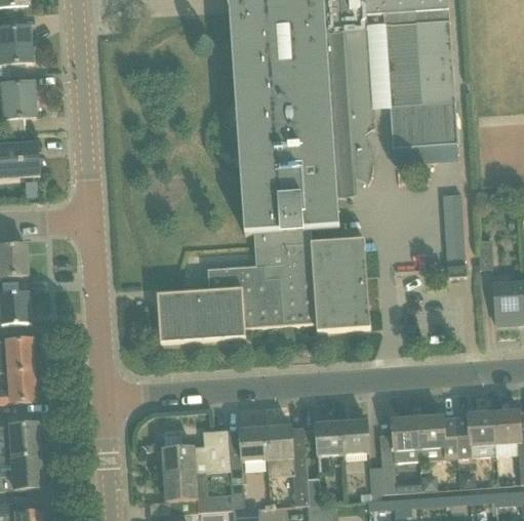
[(0,8),(7,8),(28,6),(27,0),(0,0),(0,8)]
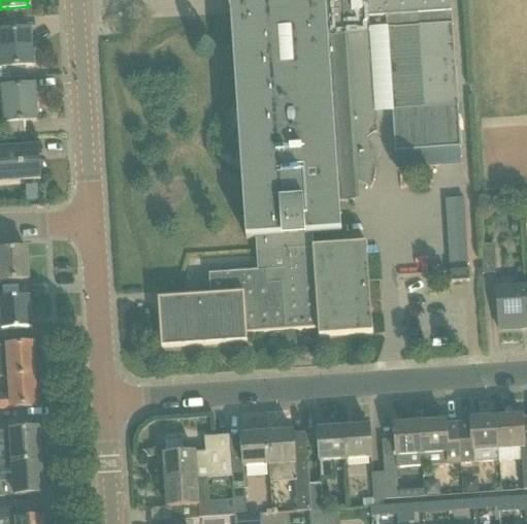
[(209,293),(157,297),(160,346),(169,345),(170,345),(170,344),(183,342),(183,344),(184,344),(184,342),(196,341),(196,342),(197,342),(197,341),(209,340),(209,341),(210,341),(210,340),(223,339),(223,340),(224,340),(224,339),(237,339),(237,340),(246,339),(245,331),(318,327),(318,334),(371,331),(371,321),(369,321),(365,252),(365,251),(366,251),(365,241),(313,244),(311,232),(340,230),(340,229),(340,226),(339,221),(339,215),(339,211),(338,200),(338,199),(351,198),(356,197),(355,179),(368,185),(372,173),(372,161),(370,149),(364,137),(374,129),(367,15),(385,14),(391,108),(394,150),(459,144),(457,104),(457,103),(452,28),(451,24),(452,24),(451,21),(449,0),(228,0),(230,10),(230,13),(231,26),(231,29),(232,40),(232,43),(233,55),(233,58),(234,70),(233,70),(234,73),(235,85),(234,85),(235,88),(236,100),(235,100),(236,102),(236,103),(237,115),(236,115),(237,118),(238,129),(237,129),(238,132),(239,144),(238,144),(239,148),(240,159),(239,159),(240,162),(241,173),(240,173),(240,174),(241,176),(242,189),(241,189),(242,192),(243,203),(242,203),(243,206),(244,218),(243,218),(243,222),(244,221),(245,233),(244,233),(244,236),(245,236),(254,236),(256,252),(257,268),(208,272),(209,293)]
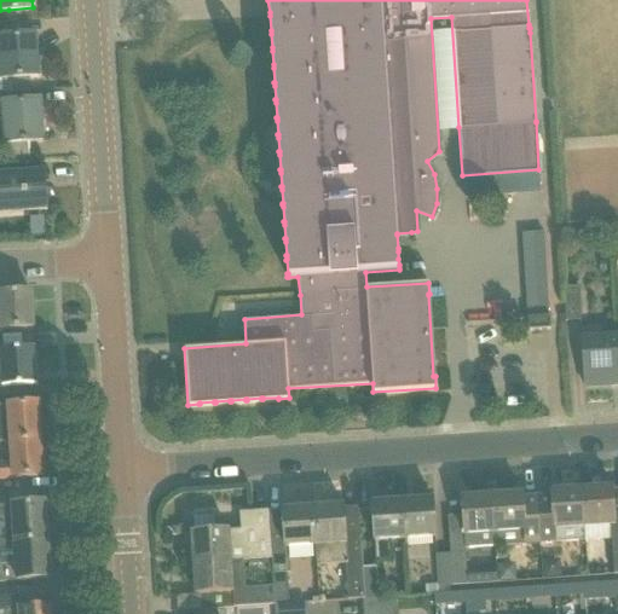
[(29,75),(38,75),(34,34),(0,36),(0,76),(3,76),(3,90),(29,87),(29,75)]
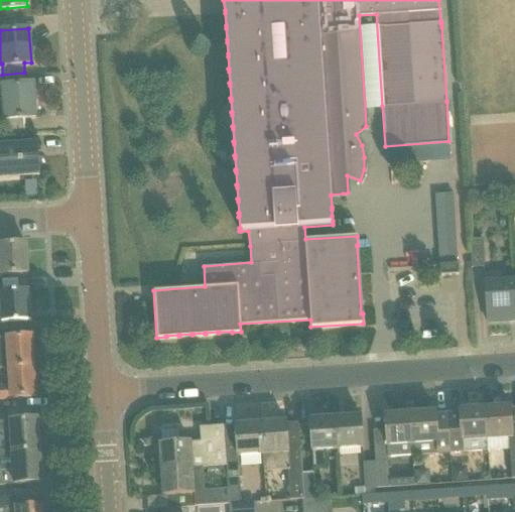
[(32,84),(32,83),(0,85),(0,100),(4,100),(5,118),(5,135),(24,134),(23,117),(34,116),(33,96),(32,96),(32,84)]
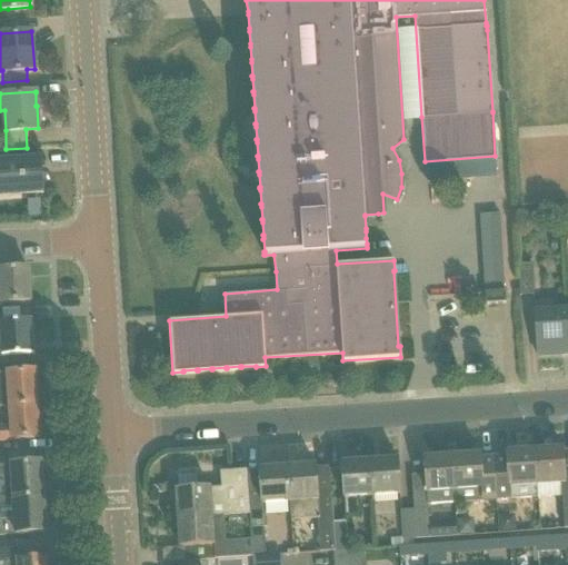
[(0,192),(42,190),(40,158),(2,160),(1,149),(0,149),(0,192)]
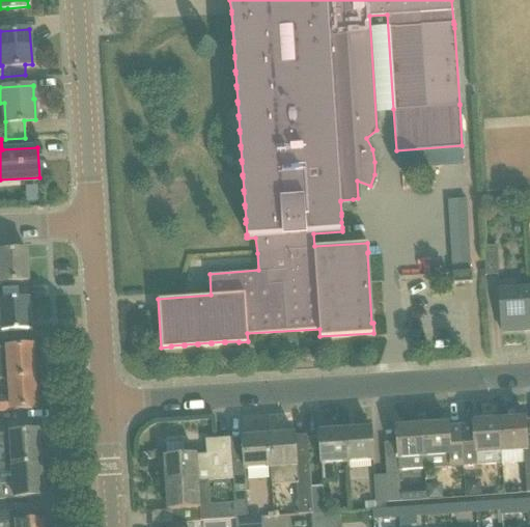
[(497,273),(495,243),(482,244),(484,273),(497,273)]
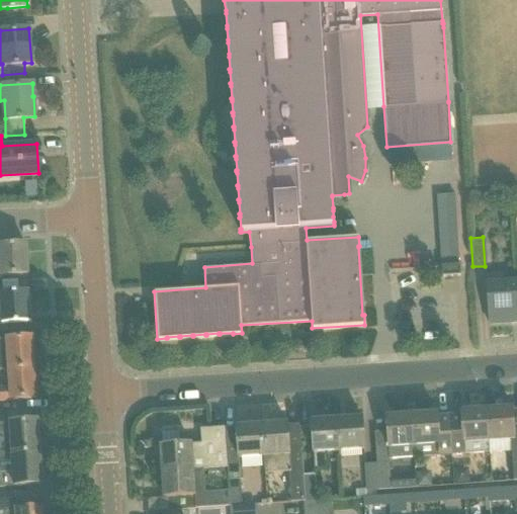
[(27,272),(24,242),(0,243),(0,279),(1,279),(1,274),(27,272)]
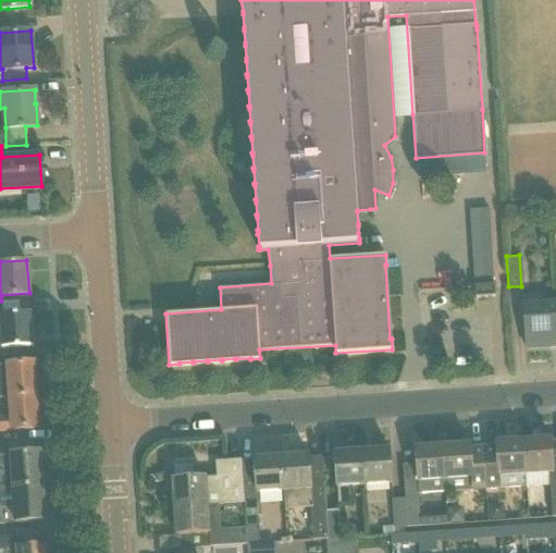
[(495,294),(494,283),(494,282),(474,284),(476,295),(495,294)]
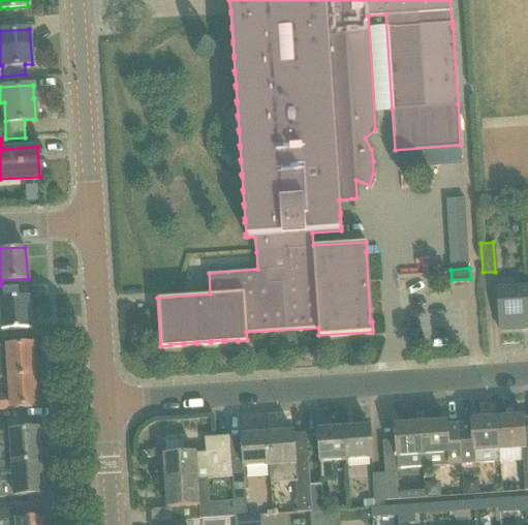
[(1,285),(0,285),(0,328),(31,327),(29,296),(2,297),(1,285)]
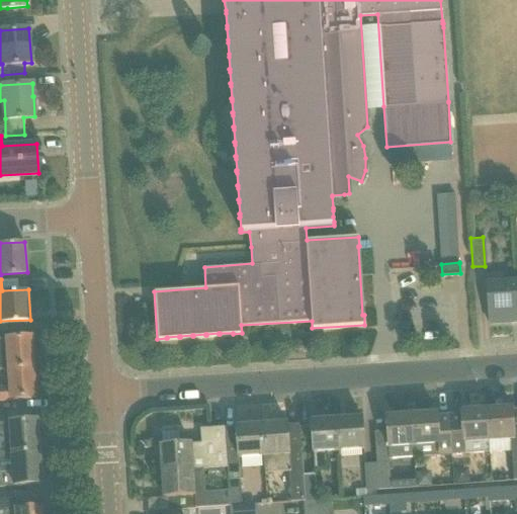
[(516,279),(503,281),(486,282),(488,321),(490,320),(490,318),(511,316),(511,319),(516,318),(516,279)]
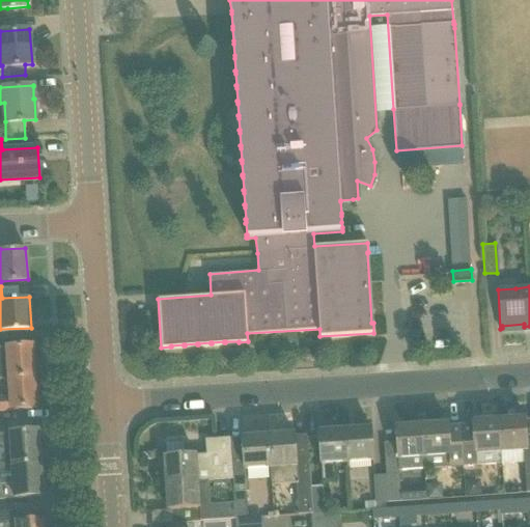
[(0,378),(8,378),(34,376),(32,344),(6,345),(0,345),(0,378)]
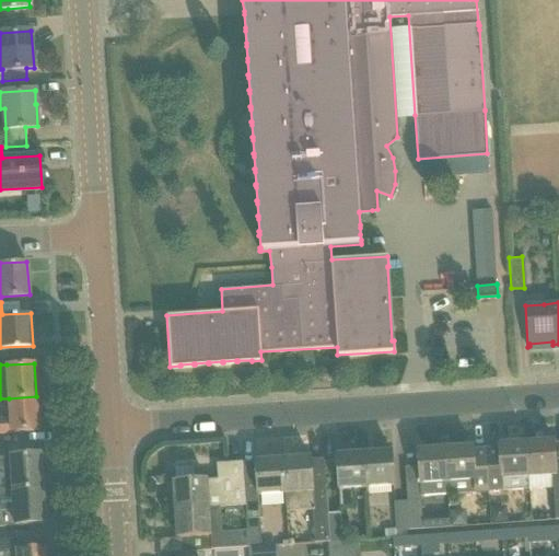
[(0,431),(38,429),(36,396),(9,398),(10,417),(0,417),(0,431)]
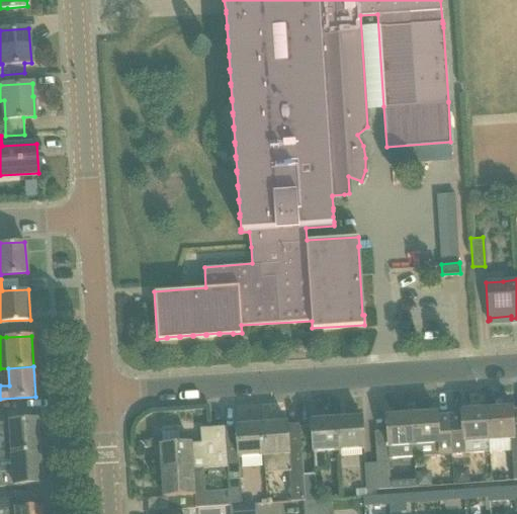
[(487,408),(489,437),(510,436),(511,449),(513,479),(516,478),(516,425),(513,426),(512,406),(487,408)]
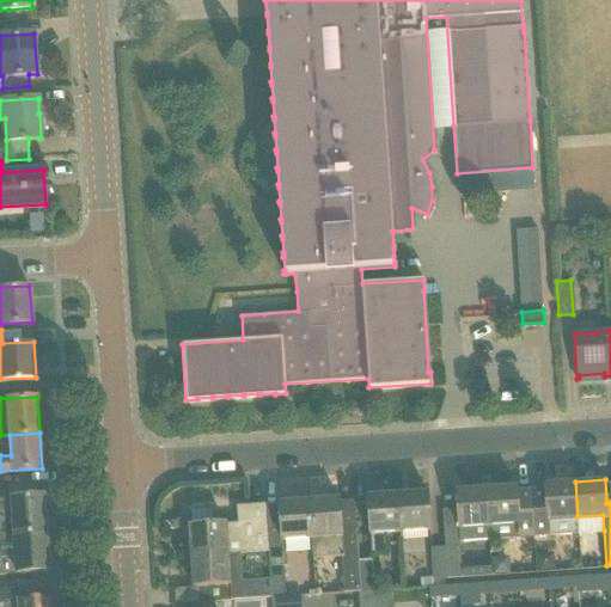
[(535,534),(560,533),(578,532),(579,532),(578,516),(575,482),(544,483),(544,489),(531,489),(535,535),(535,534)]
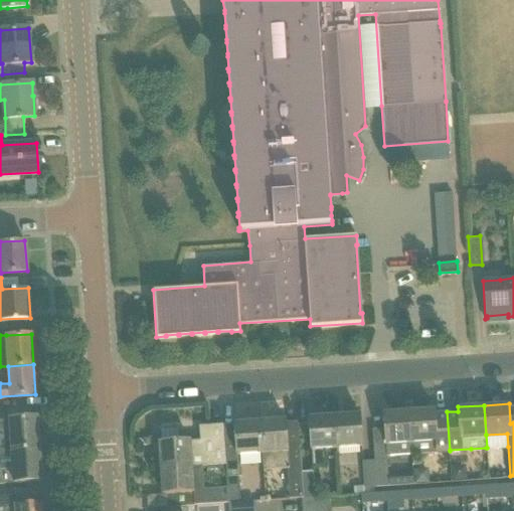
[(436,452),(450,451),(447,411),(435,412),(434,408),(409,410),(412,452),(436,450),(436,452)]
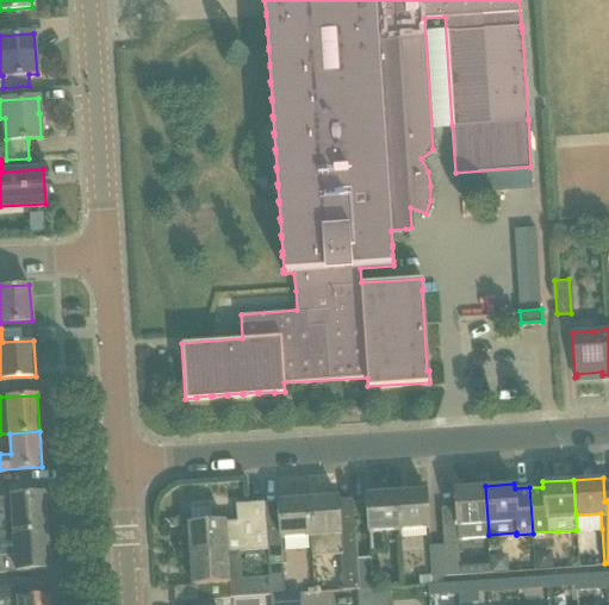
[(457,542),(445,542),(447,574),(460,573),(459,537),(489,535),(485,486),(454,488),(455,512),(457,542)]
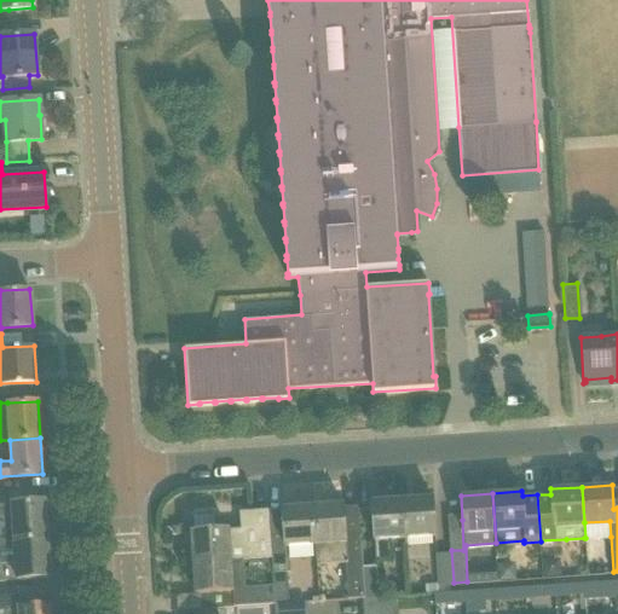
[(434,534),(432,497),(403,499),(405,537),(434,534)]
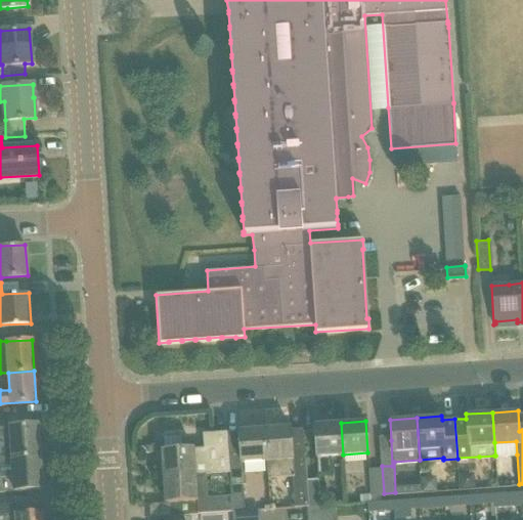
[(343,455),(341,423),(314,425),(316,473),(331,472),(330,455),(343,455)]
